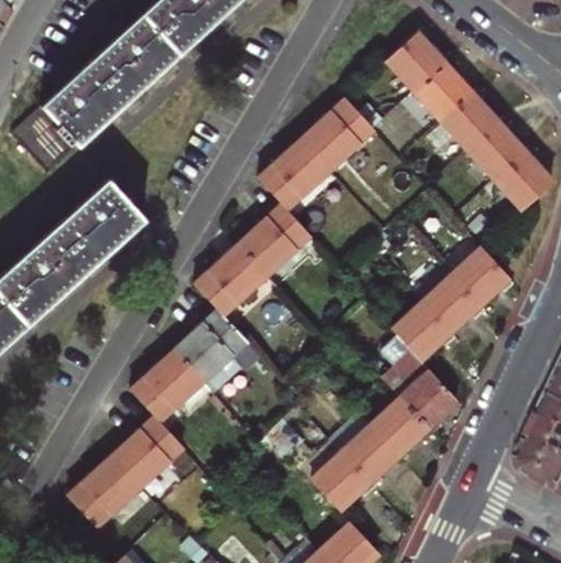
[(0,0),(0,24),(3,29),(4,30),(15,11),(4,0),(0,0)]
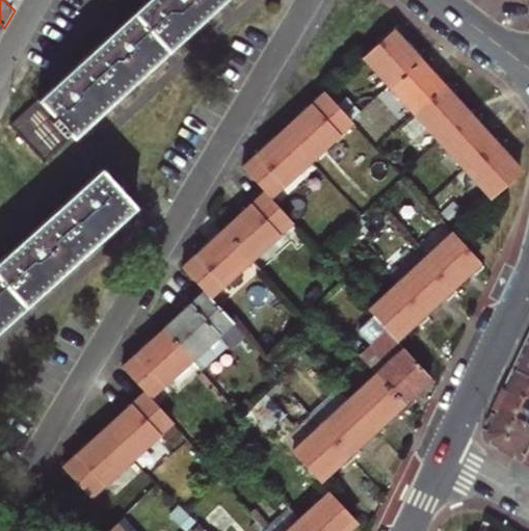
[(149,0),(122,25),(109,36),(67,75),(55,85),(11,125),(45,163),(223,0),(149,0)]
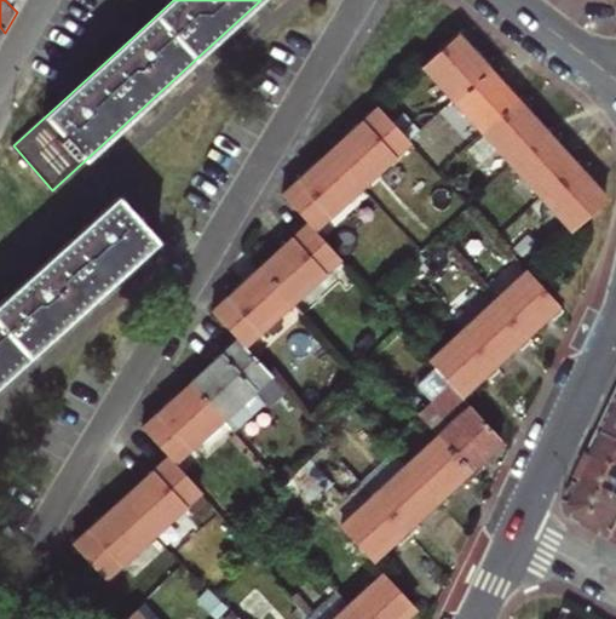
[(113,28),(122,38),(136,24),(127,15),(113,28)]
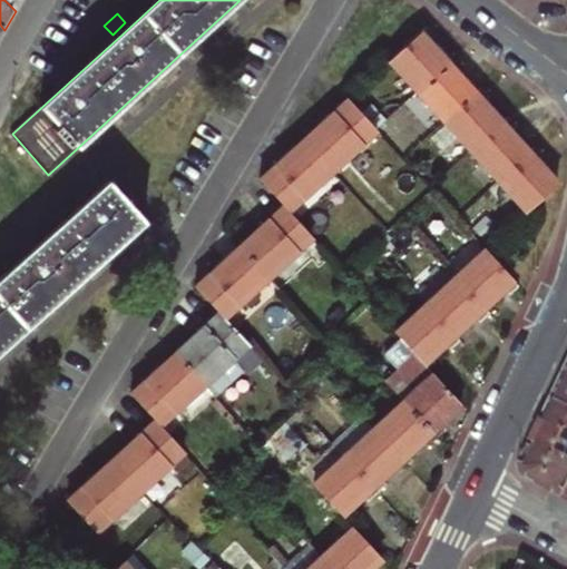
[(125,22),(113,35),(117,39),(130,27),(125,22)]
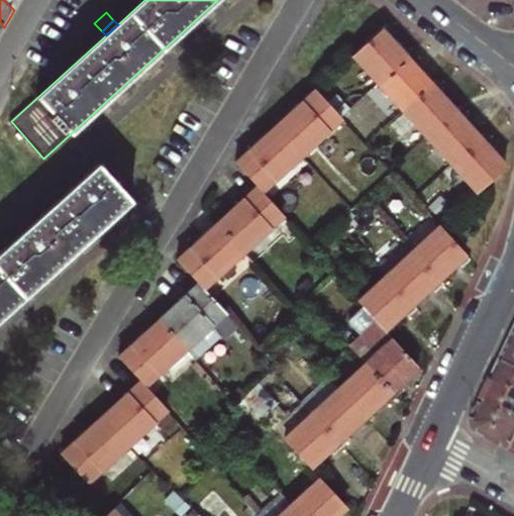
[(354,57),(380,84),(408,58),(391,39),(395,34),(388,26),(354,57)]
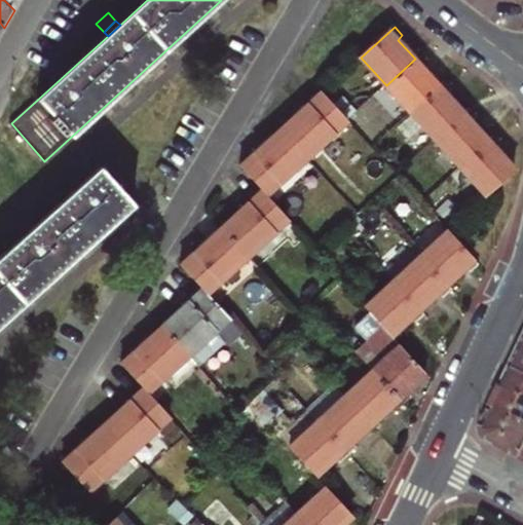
[(410,112),(439,86),(422,69),(428,64),(420,54),(415,59),(386,85),(410,112)]
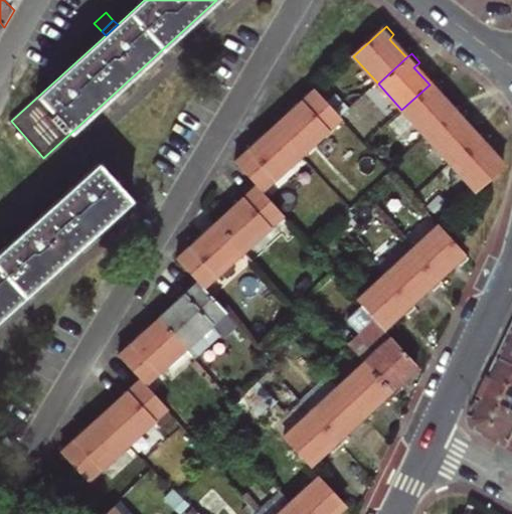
[(64,72),(53,59),(42,70),(53,82),(64,72)]
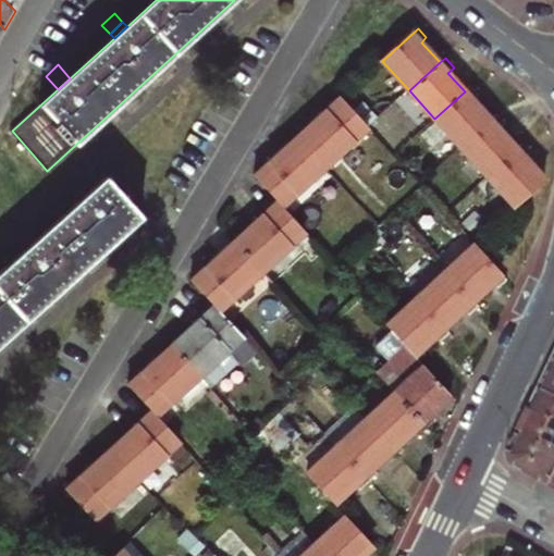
[(434,119),(462,148),(492,120),(474,100),(479,96),(470,86),(465,91),(434,119)]
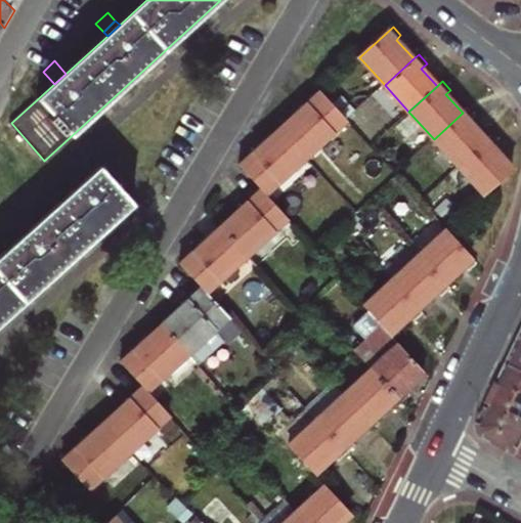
[(308,159),(348,122),(347,120),(321,92),(280,130),(308,159)]
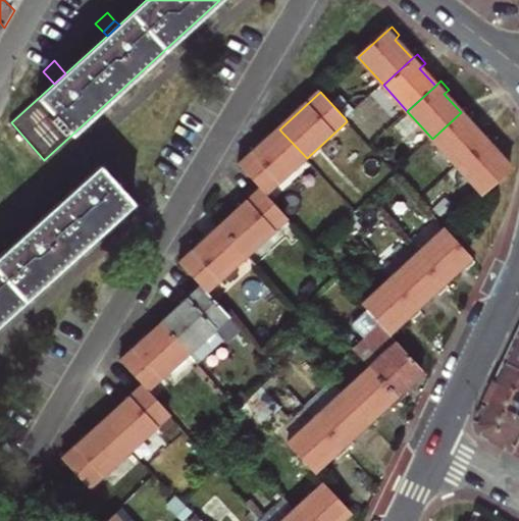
[(456,165),(485,140),(470,122),(475,117),(466,108),(461,112),(432,139),(456,165)]
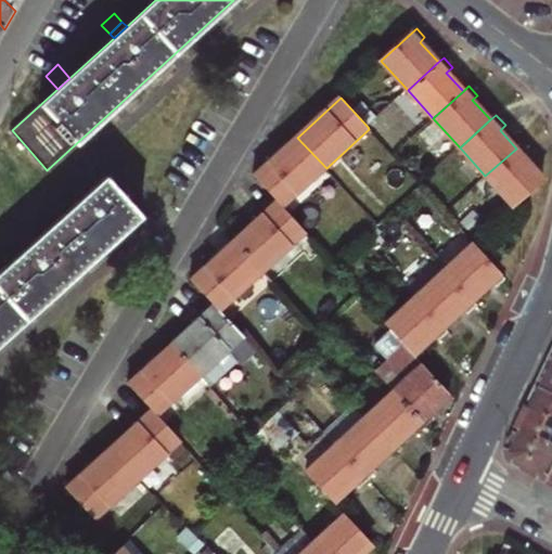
[(283,207),(326,168),(297,138),(256,176),(279,203),(283,207)]
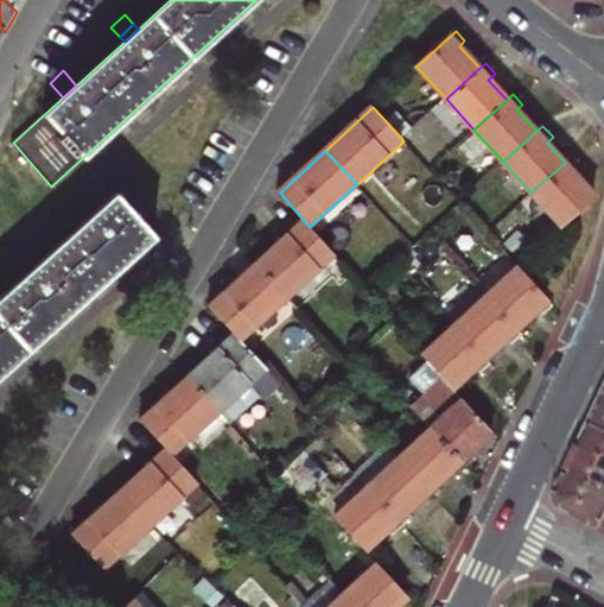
[(582,168),(571,156),(565,163),(531,193),(563,227),(596,196),(574,174),(582,168)]
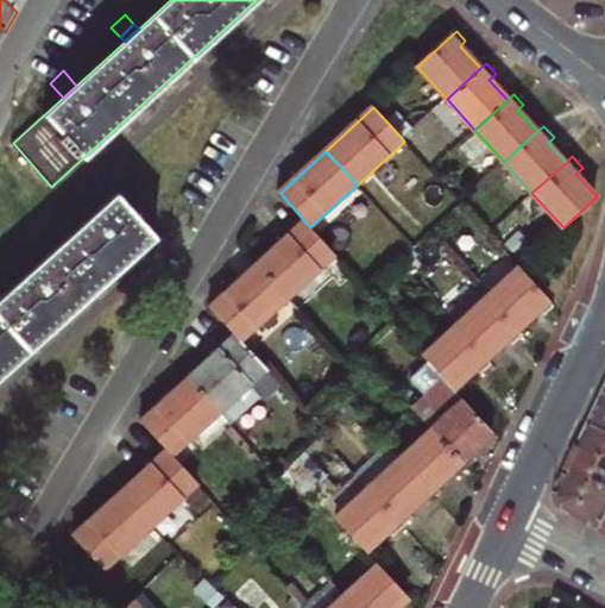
[(37,268),(24,280),(0,301),(0,378),(156,238),(118,195),(100,212),(86,225),(37,268)]
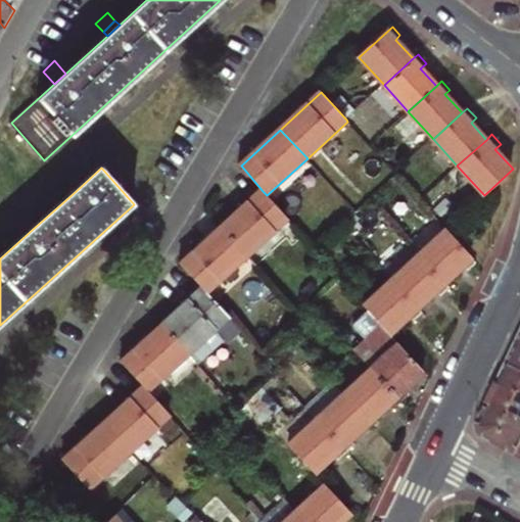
[(68,187),(81,177),(74,170),(62,181),(68,187)]
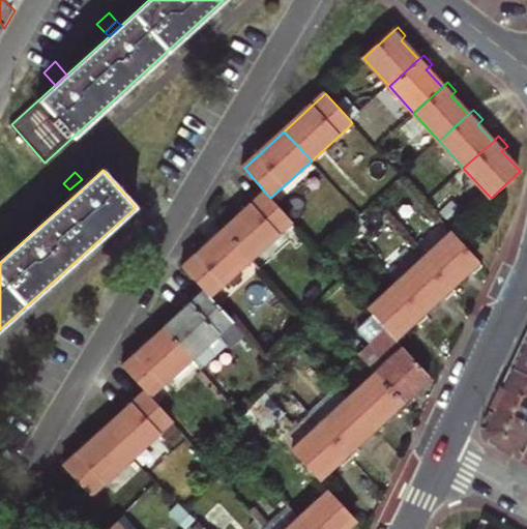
[(69,189),(75,196),(87,184),(82,179),(69,189)]
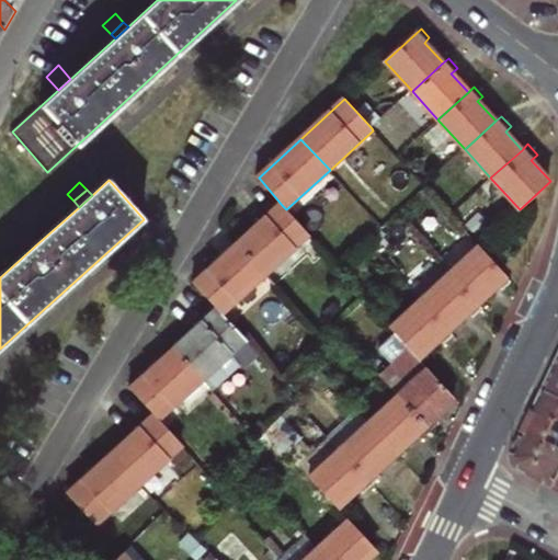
[(282,205),(238,246),(268,277),(310,237),(286,209),(282,205)]
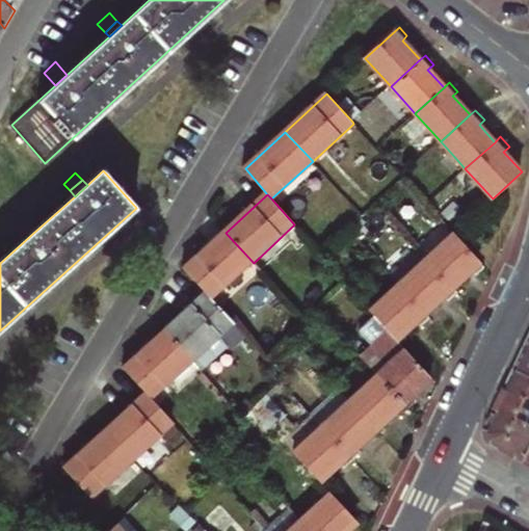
[(16,239),(27,229),(21,221),(9,232),(16,239)]
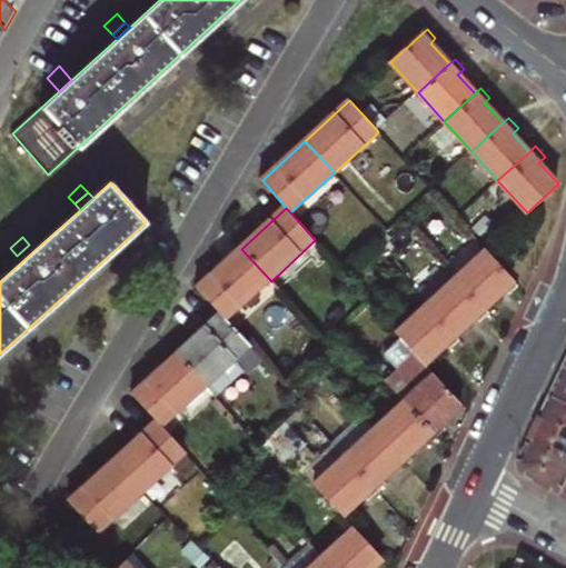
[(22,261),(35,250),(29,245),(17,256),(22,261)]
